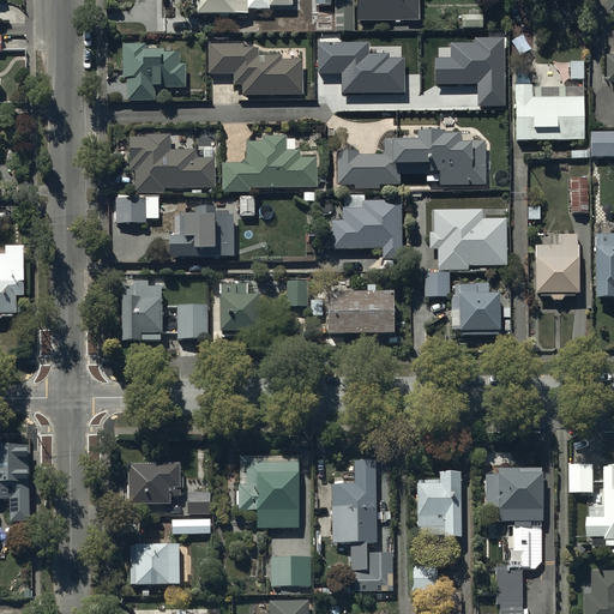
[(194,0),(196,17),(247,17),(247,0),(268,0),(269,8),(293,8),(292,0),(194,0)]
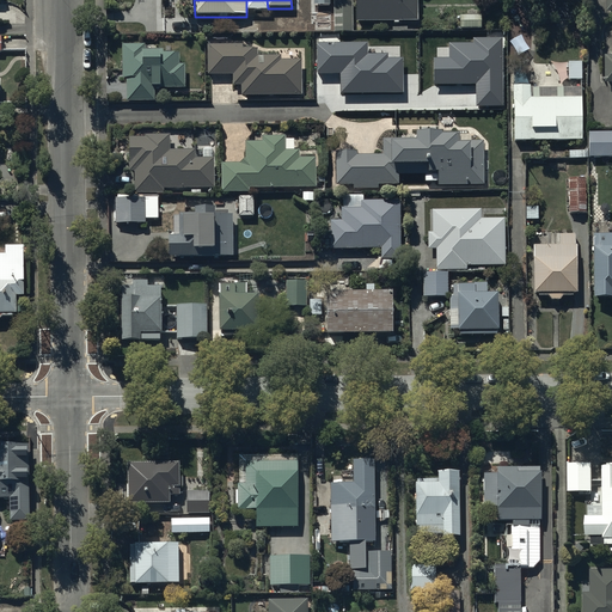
[(324,0),(303,0),(304,31),(322,31),(323,34),(353,34),(352,0),(342,0),(324,0)]
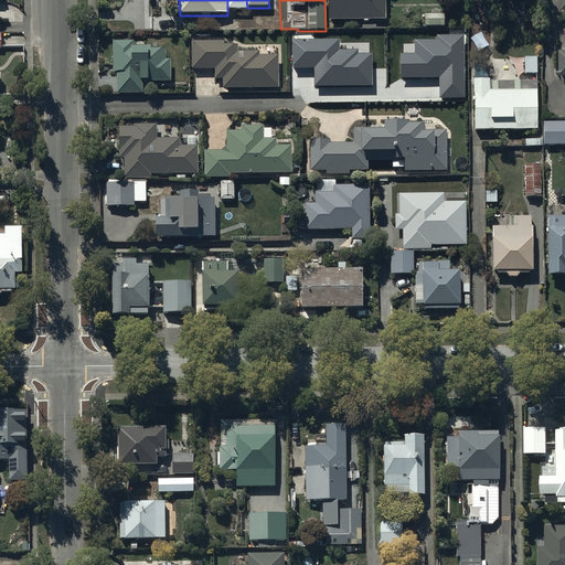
[(384,21),(384,0),(327,0),(328,21),(384,21)]
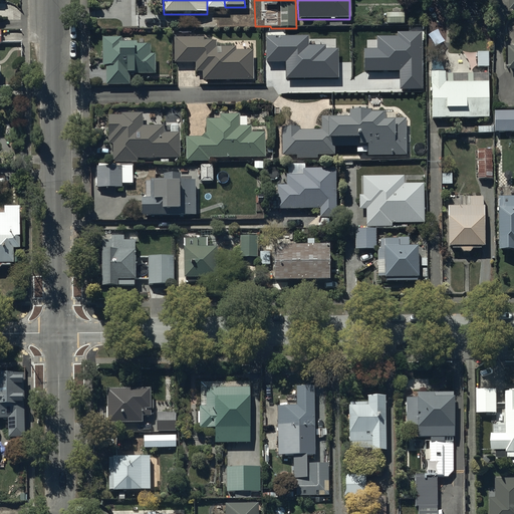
[(404,25),(404,14),(387,13),(386,25),(404,25)]
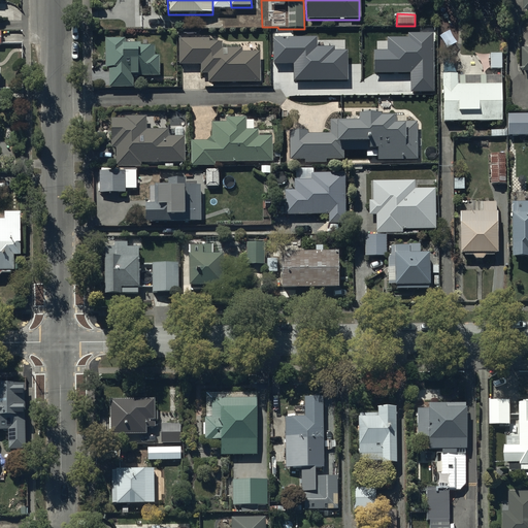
[(434,90),(433,32),(408,32),(408,37),(388,37),(388,50),(374,50),(374,72),(411,72),(411,91),(434,90)]
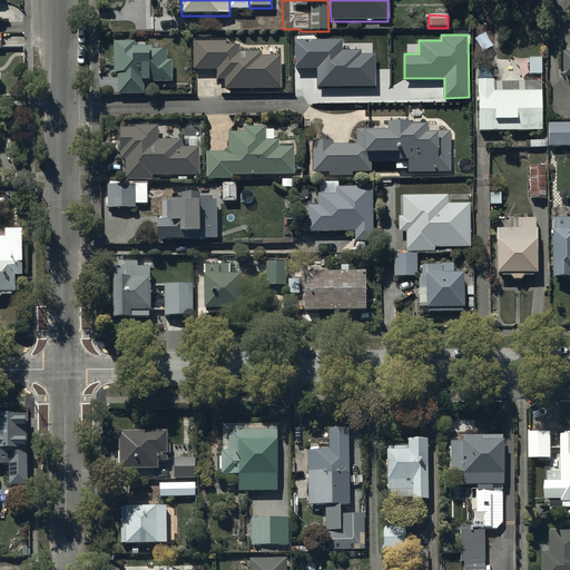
[(195,41),(193,41),(193,70),(216,70),(216,81),(224,80),(224,90),(281,90),(281,57),(262,57),(262,52),(239,52),(239,46),(226,47),(226,42),(213,42),(213,36),(195,36),(195,41)]
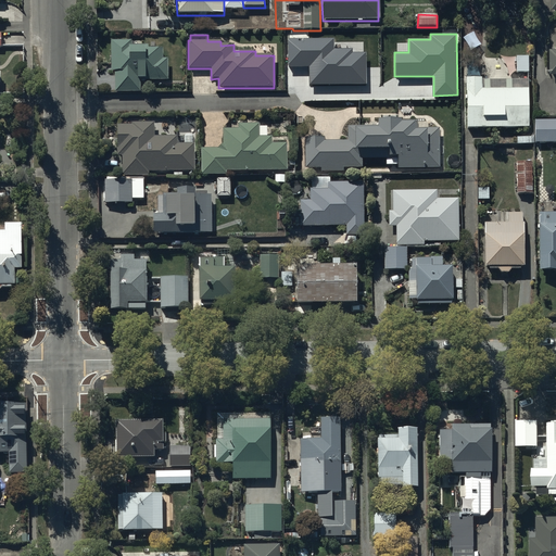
[(335,38),(289,38),(289,66),(308,66),(308,85),(366,84),(366,52),(352,52),(352,48),(335,48),(335,38)]
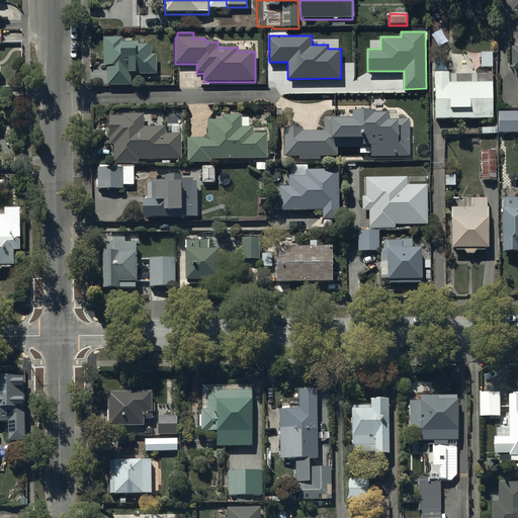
[(122,38),(102,38),(103,67),(106,67),(106,87),(131,87),(131,74),(134,74),(134,76),(153,76),(156,75),(156,56),(152,56),(152,46),(138,46),(138,42),(122,42),(122,38)]
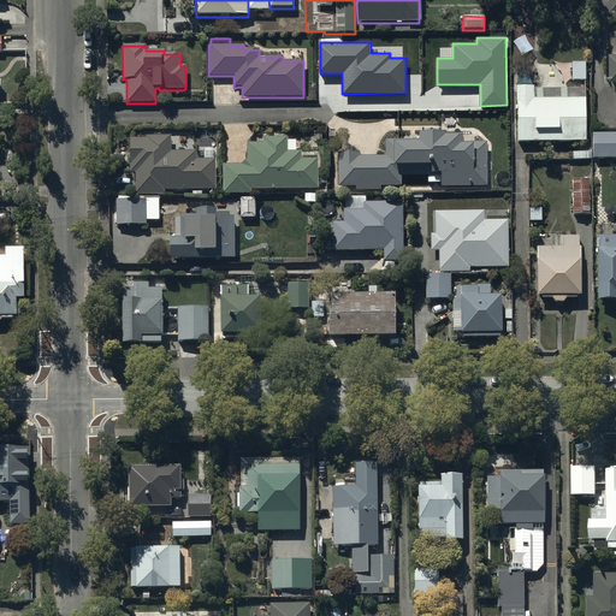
[(573,81),(585,81),(585,64),(573,64),(573,81)]
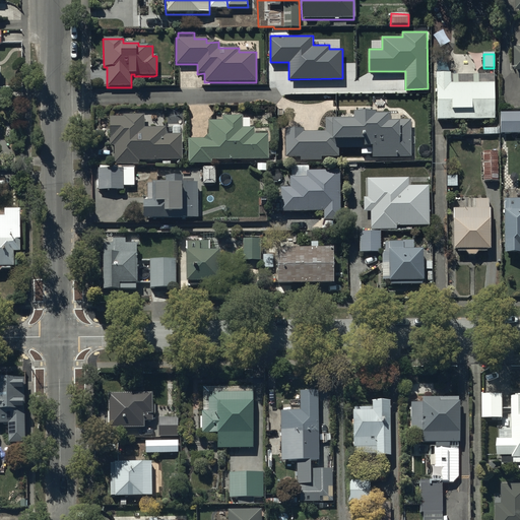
[(494,73),(437,74),(437,121),(495,120),(494,73)]
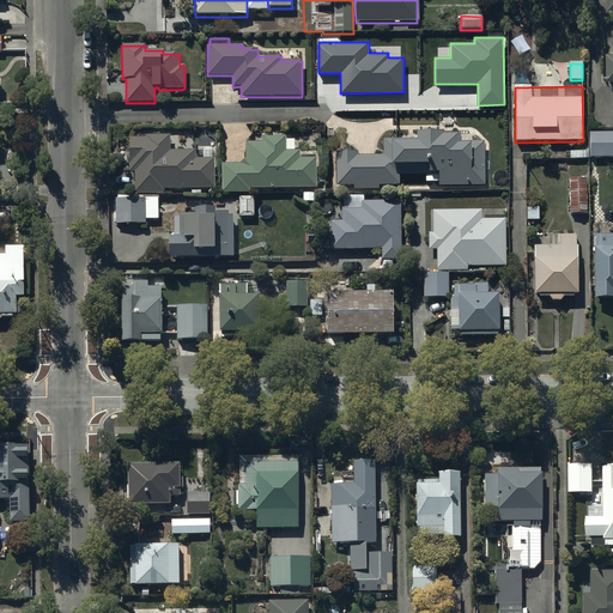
[(399,176),(429,176),(429,174),(438,174),(438,187),(484,187),(485,143),(460,143),(460,134),(439,133),(439,129),(418,129),(418,134),(416,134),(416,140),(382,140),(382,156),(357,156),(357,153),(335,153),(337,187),(353,187),(353,190),(381,190),(381,187),(399,187),(399,176)]
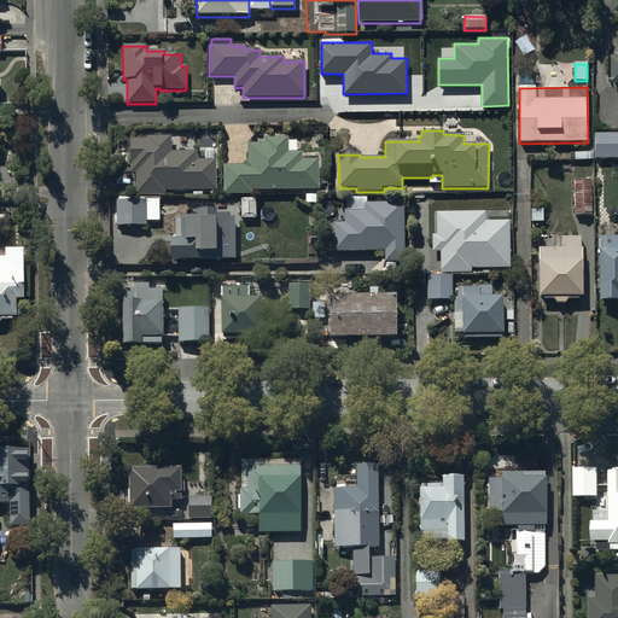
[(617,159),(617,134),(595,134),(595,159),(617,159)]
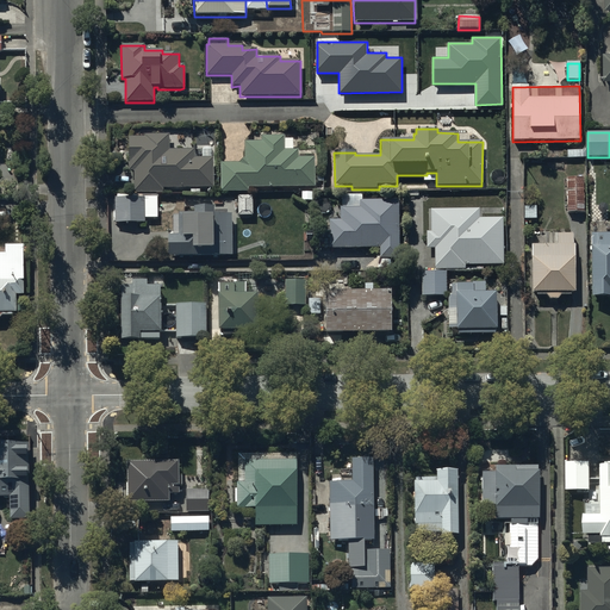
[(144,138),(128,138),(128,173),(134,173),(134,193),(163,193),(163,190),(213,190),(213,159),(194,159),(194,150),(169,150),(169,135),(144,135),(144,138)]
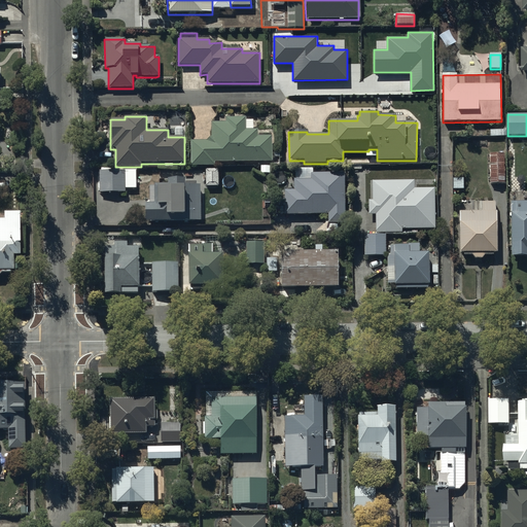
[(207,141),(190,141),(190,168),(214,168),(214,163),(272,162),(271,137),(257,137),(257,130),(245,130),(245,118),(225,118),(225,123),(211,123),(211,137),(207,141)]
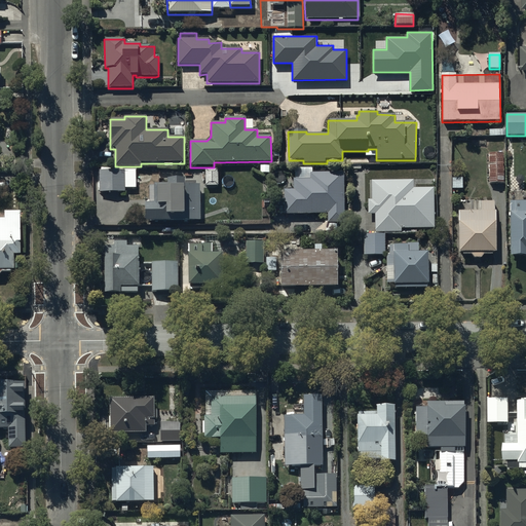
[(502,153),(488,154),(488,183),(502,183),(502,153)]
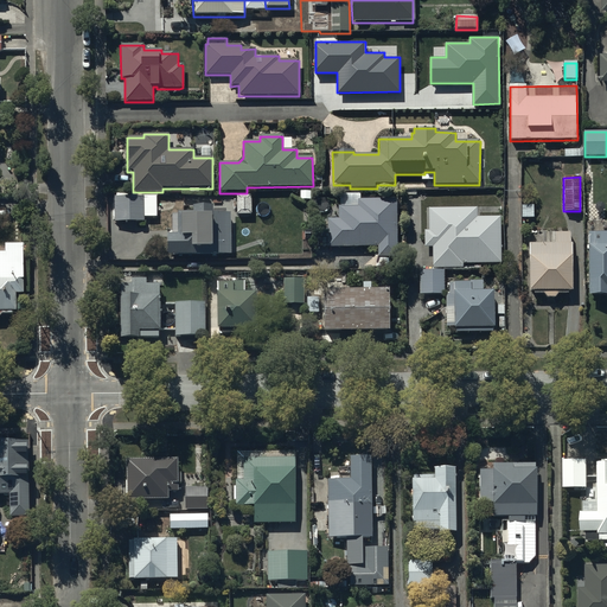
[(116,197),(114,197),(114,223),(144,222),(144,217),(158,217),(157,195),(116,195),(116,197)]
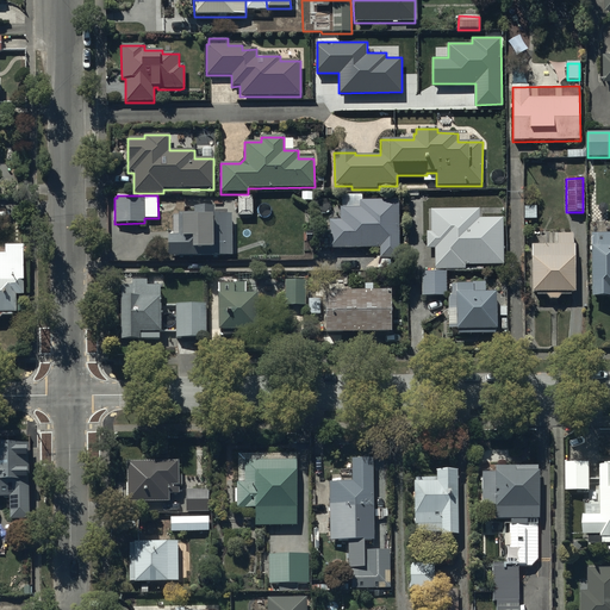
[(340,221),(329,221),(329,249),(379,248),(379,260),(399,259),(398,200),(361,201),(361,195),(341,195),(342,209),(340,209),(340,221)]
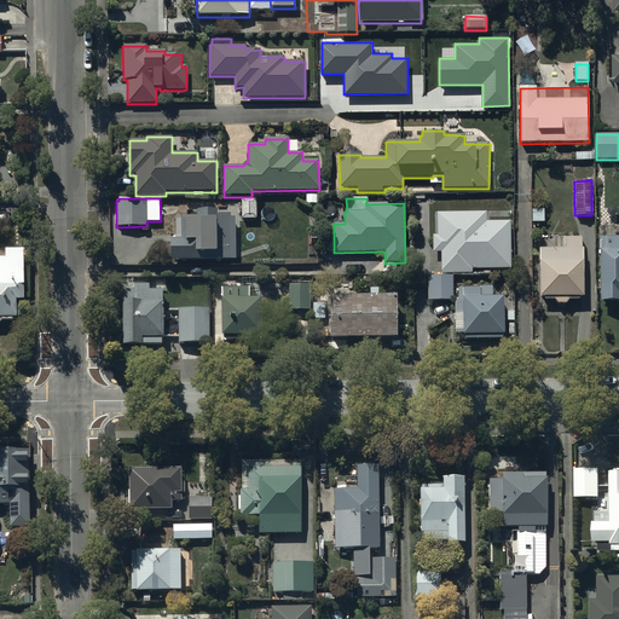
[(169,241),(169,261),(235,260),(235,218),(218,218),(218,212),(180,212),(180,241),(169,241)]
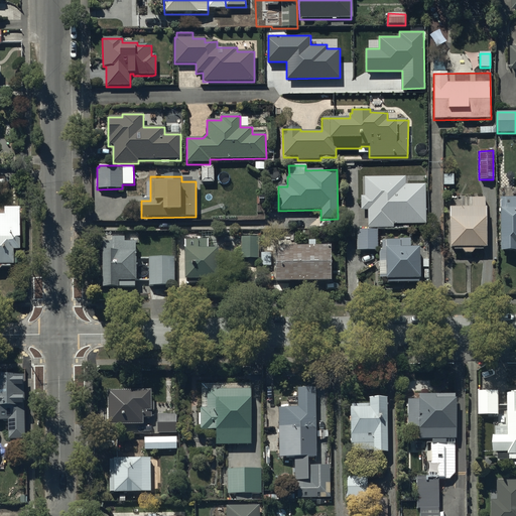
[(405,177),(364,177),(364,197),(361,197),(361,211),(367,211),(367,229),(394,229),(394,225),(426,225),(425,185),(405,185),(405,177)]
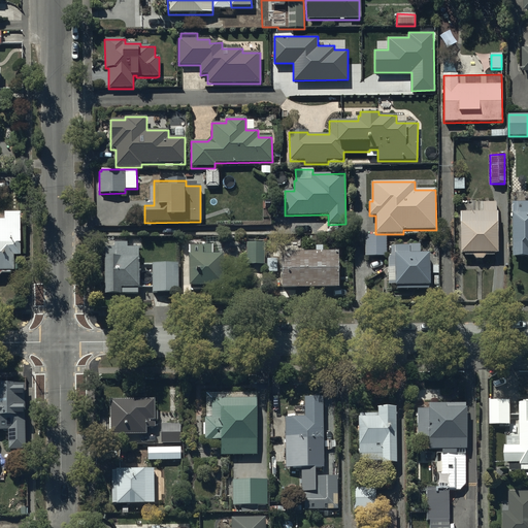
[(527,202),(512,203),(512,210),(512,258),(527,258),(527,202)]
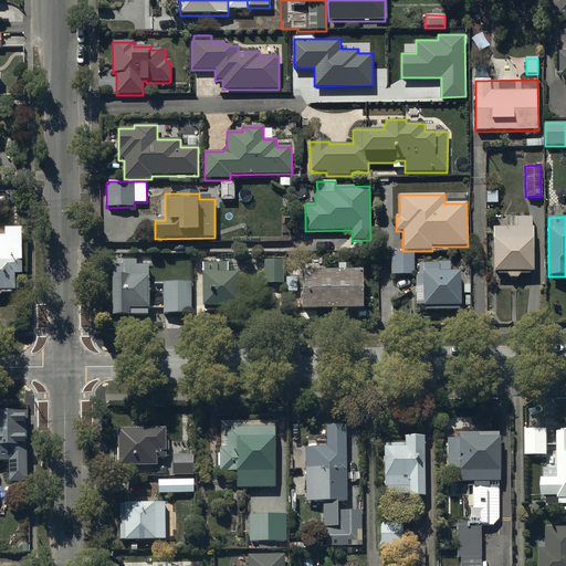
[(517,228),(492,228),(493,273),(498,273),(498,275),(506,275),(510,279),(517,279),(521,275),(530,275),(530,273),(533,273),(533,228),(532,228),(531,218),(517,218),(517,228)]
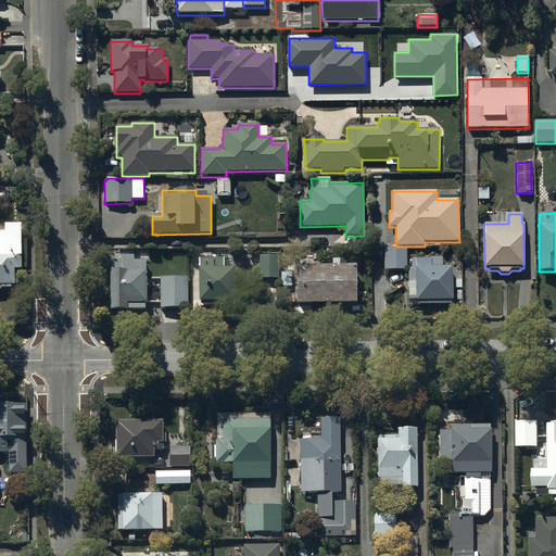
[(0,290),(1,289),(11,289),(11,286),(14,286),(14,269),(21,269),(21,224),(4,225),(0,225),(0,290)]
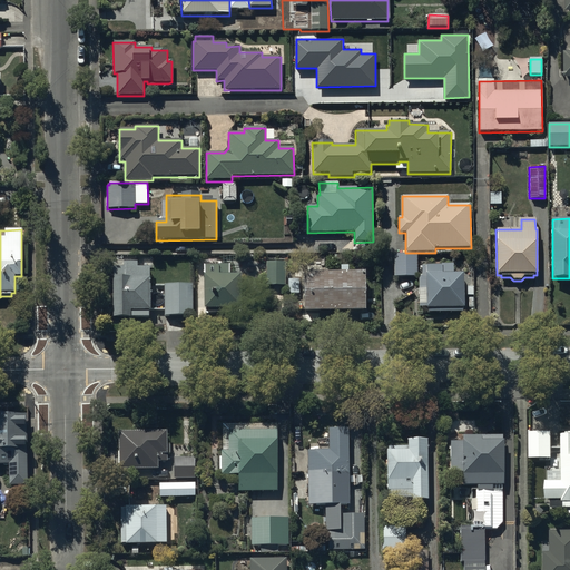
[(416,254),(393,255),(394,277),(418,277),(416,254)]
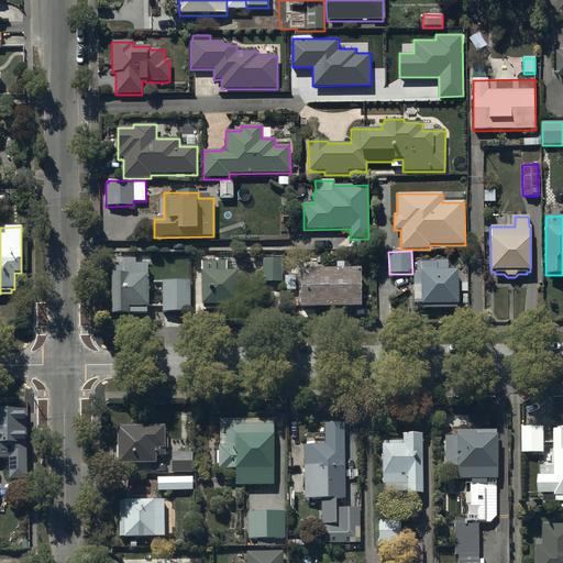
[(121,264),(111,264),(111,315),(147,315),(148,265),(134,264),(134,260),(121,260),(121,264)]
